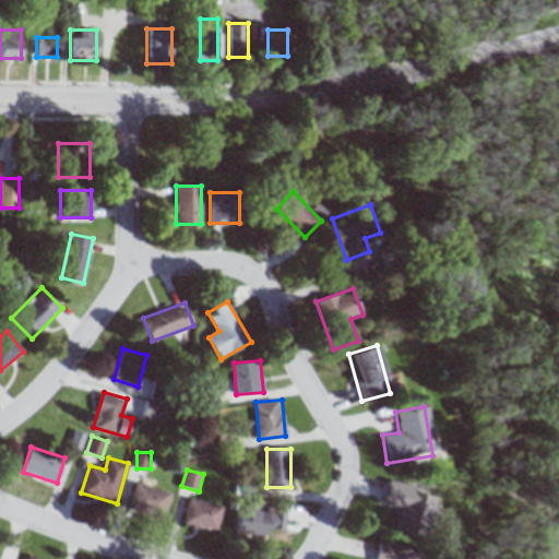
[(419,536),(427,495),(416,492),(417,486),(387,479),(381,504),(399,508),(394,531),(419,536)]
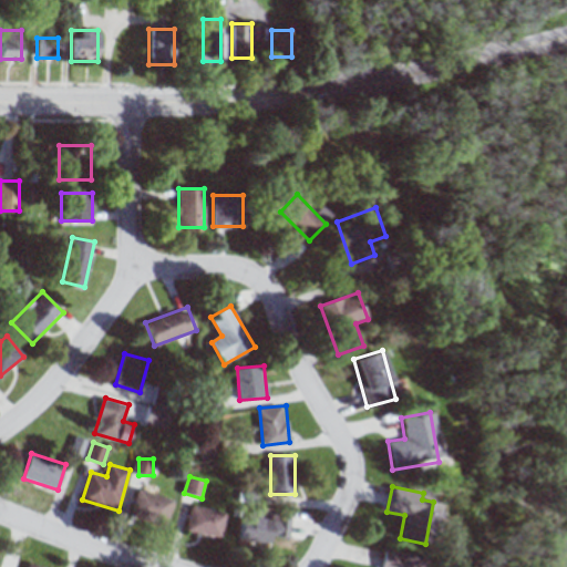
[(174,498),(138,490),(132,515),(168,524),(174,498)]
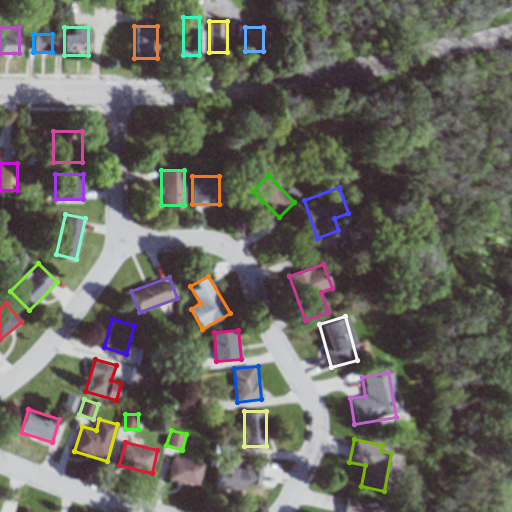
[(200,486),(205,463),(174,456),(169,479),(200,486)]
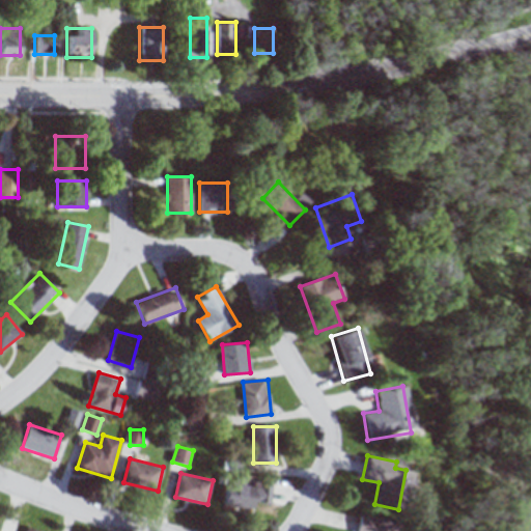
[(225,504),(256,509),(257,501),(270,502),(273,485),(228,479),(225,504)]
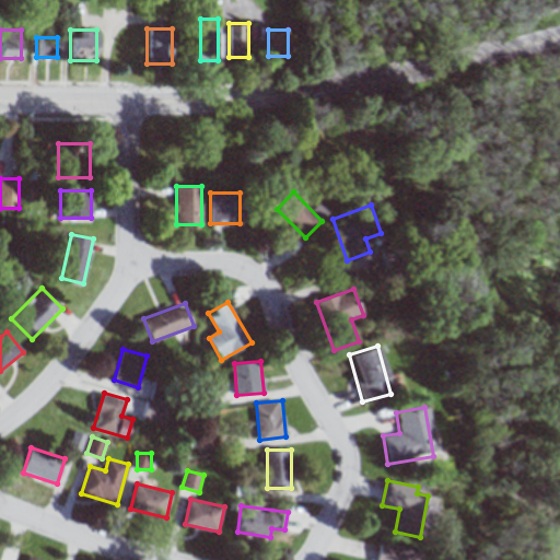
[(413,559),(416,548),(377,543),(374,559),(413,559)]
